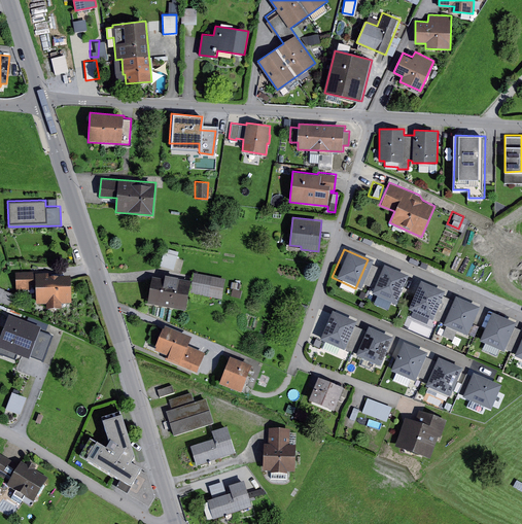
[(402,275),(378,264),(364,292),(389,303),(402,275)]
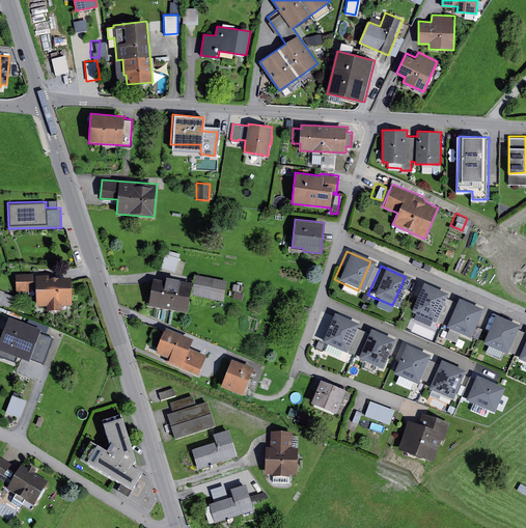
[(37,272),(15,272),(15,290),(35,290),(35,305),(46,305),(46,310),(61,309),(60,304),(72,304),(72,277),(49,277),(49,274),(37,274),(37,272)]
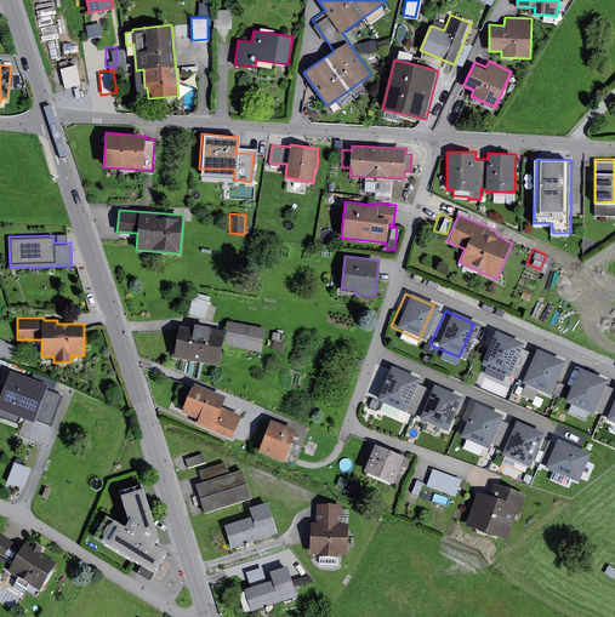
[(194,327),(180,325),(174,356),(218,365),(223,343),(260,350),(265,326),(226,319),(223,330),(195,324),(194,327)]
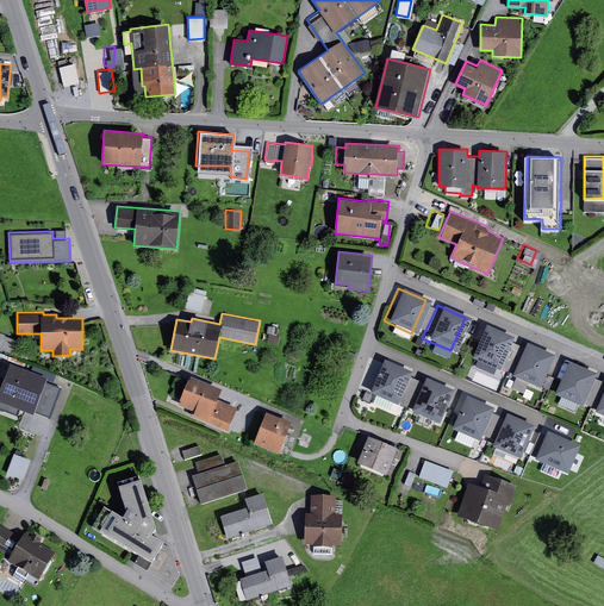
[(509,336),(480,324),(466,357),(493,369),(509,336)]
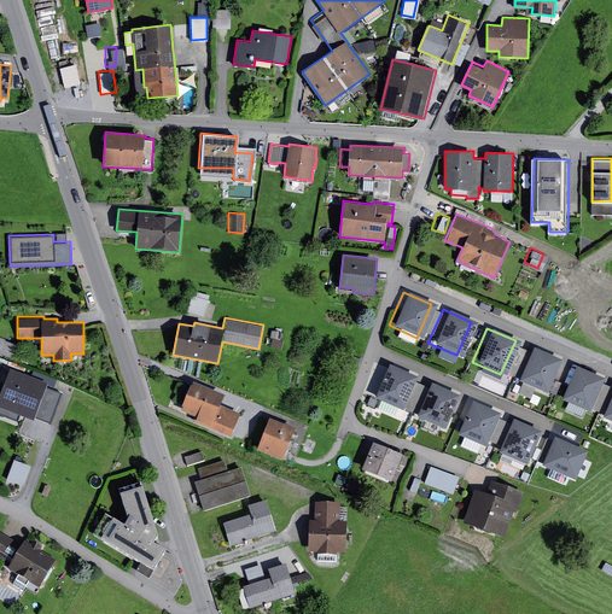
[(0,352),(15,356),(18,343),(4,339),(5,338),(0,335),(0,352)]
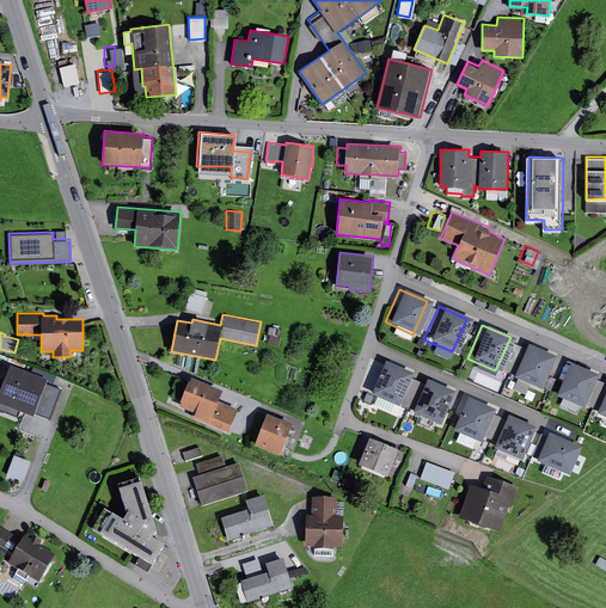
[(550,356),(522,343),(508,376),(536,388),(550,356)]
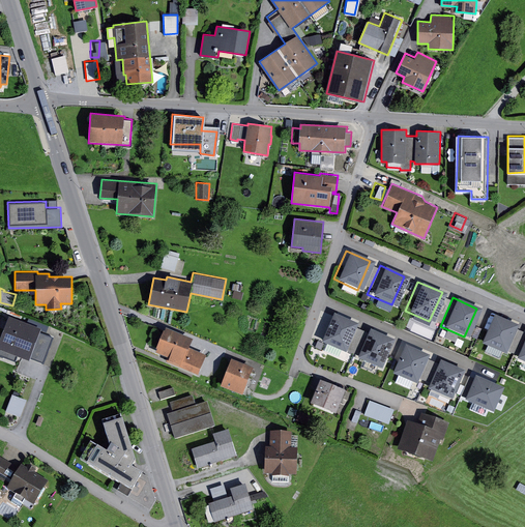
[(352,323),(328,313),(316,341),(340,352),(352,323)]
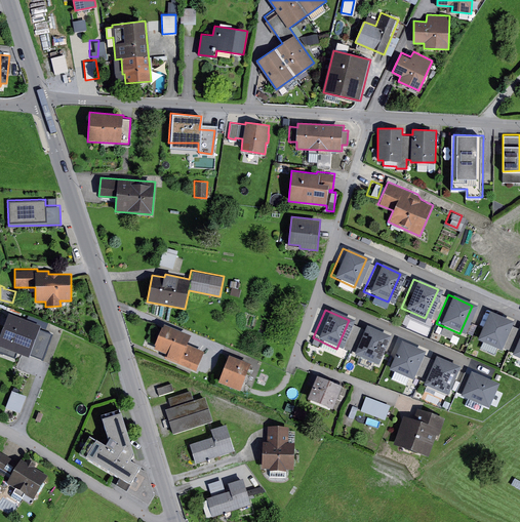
[(509,321),(484,310),(472,338),(495,349),(509,321)]
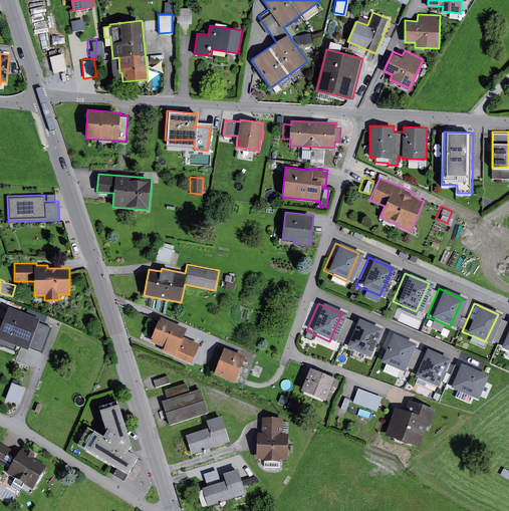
[(40,318),(6,306),(0,322),(0,338),(30,348),(30,345),(40,318)]
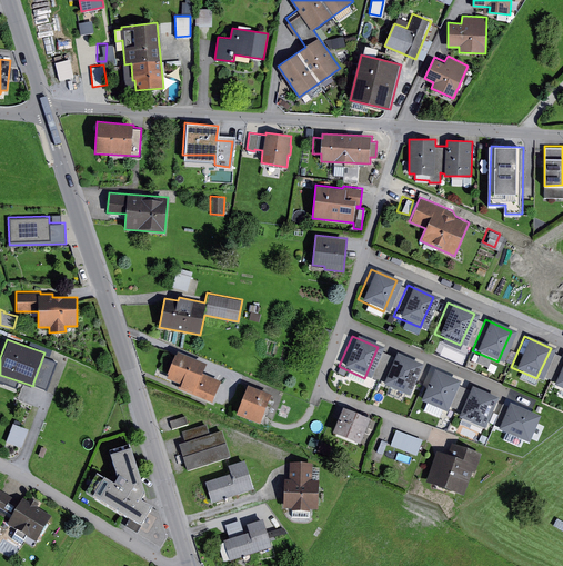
[(169,374),(167,378),(181,384),(179,387),(212,400),(220,380),(203,374),(208,364),(178,351),(177,355),(176,354),(168,374),(169,374)]
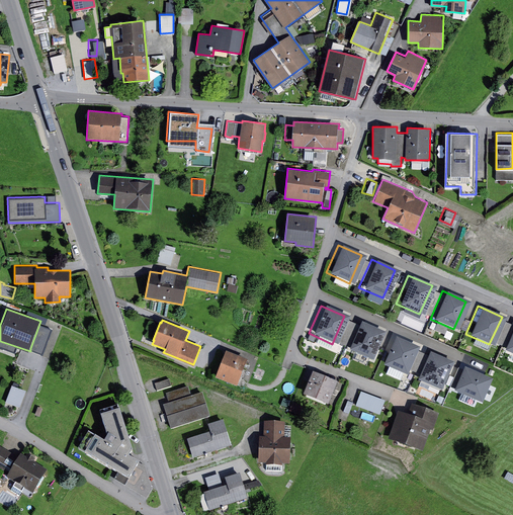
[(379,331),(356,320),(343,348),(367,358),(379,331)]
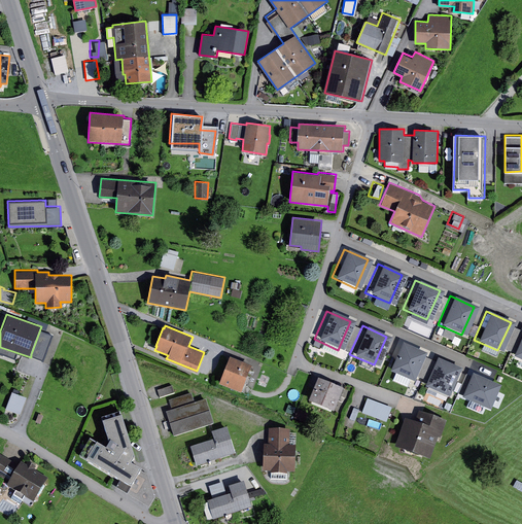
[(53,332),(41,326),(31,354),(36,356),(42,358),(53,332)]
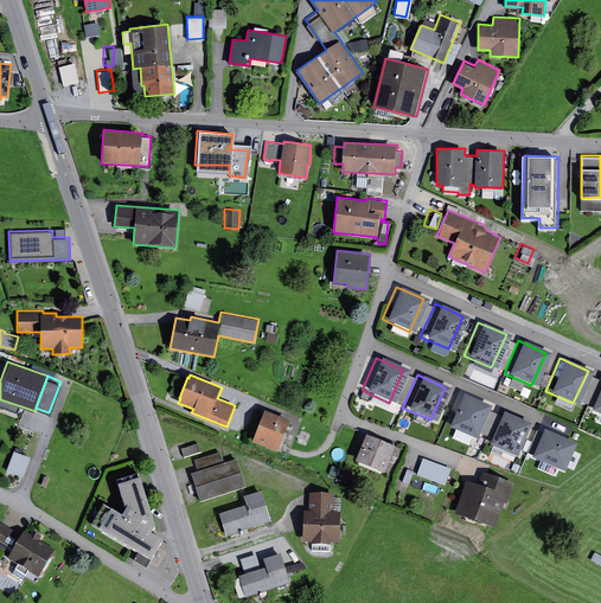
[(600,377),(600,378),(586,410),(600,416),(600,377)]
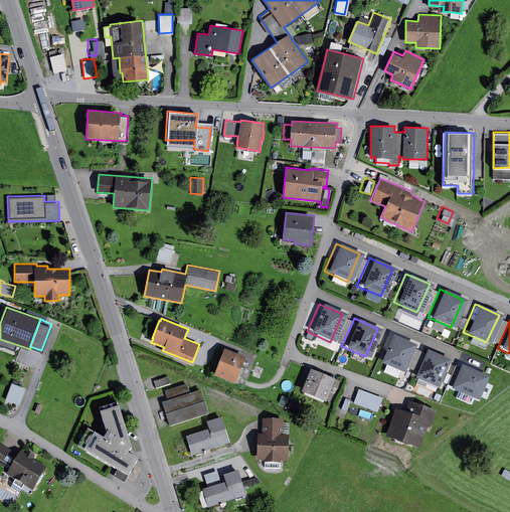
[(411,344),(388,334),(376,361),(399,372),(411,344)]
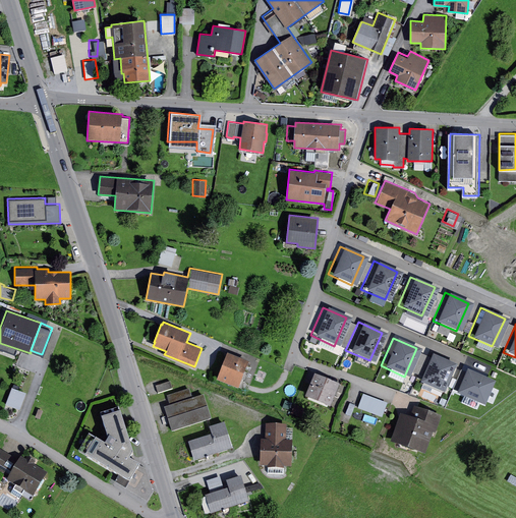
[(249,360),(227,352),(217,379),(239,387),(249,360)]
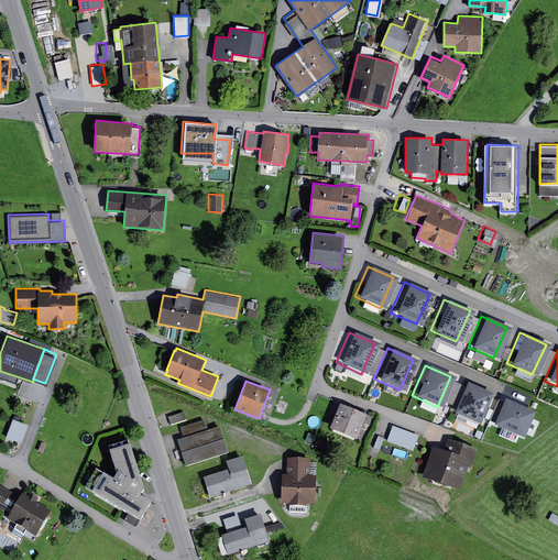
[(488,393),(462,382),(449,412),(474,424),(488,393)]
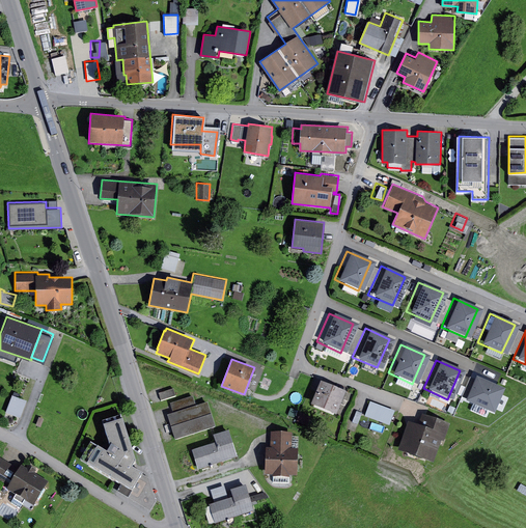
[(490,413),(500,388),(471,376),(461,400),(490,413)]
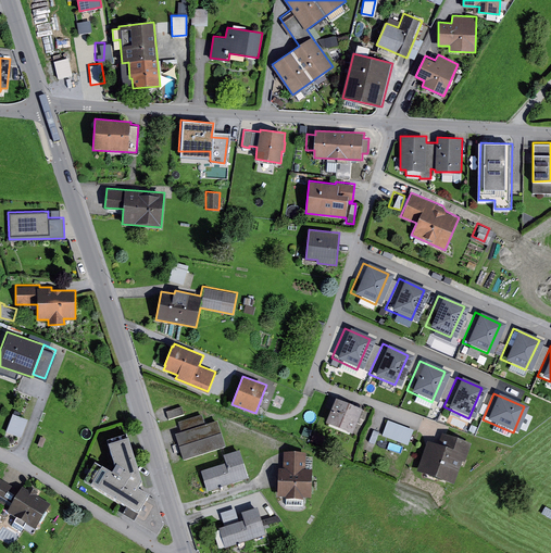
[(363,407),(337,398),(326,423),(352,434),(363,407)]
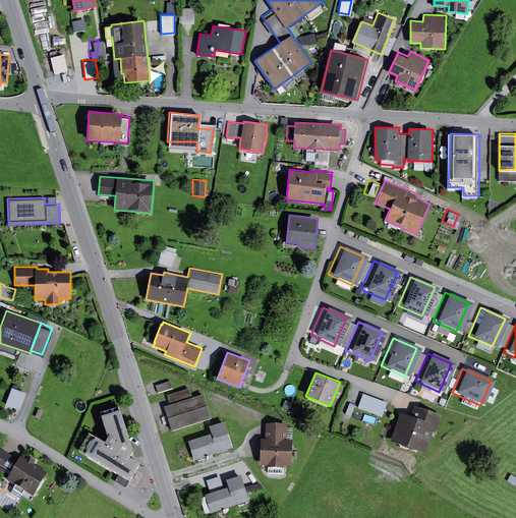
[(154,384),(156,391),(171,386),(169,379),(154,384)]
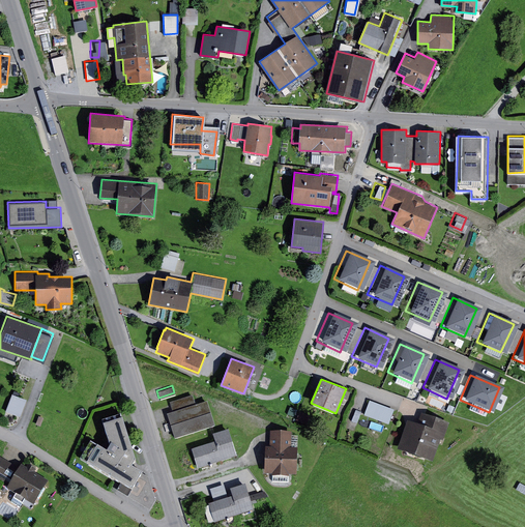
[(16,415),(22,398),(7,392),(1,410),(16,415)]
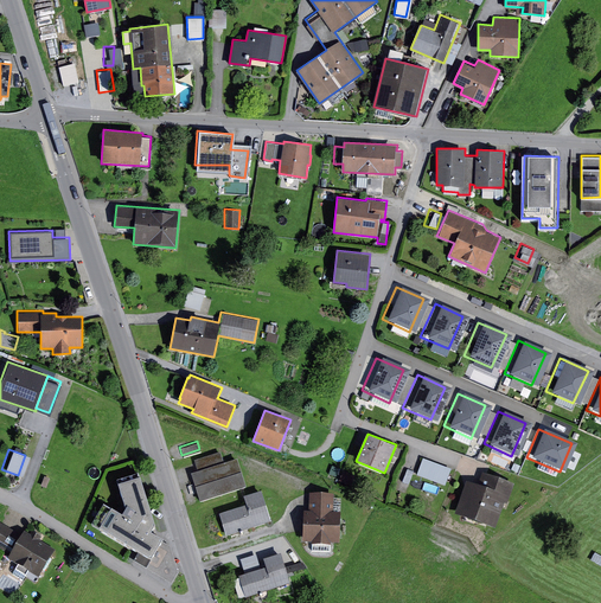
[(193,459),(197,469),(190,472),(199,500),(245,485),(236,456),(223,461),(218,450),(193,459)]
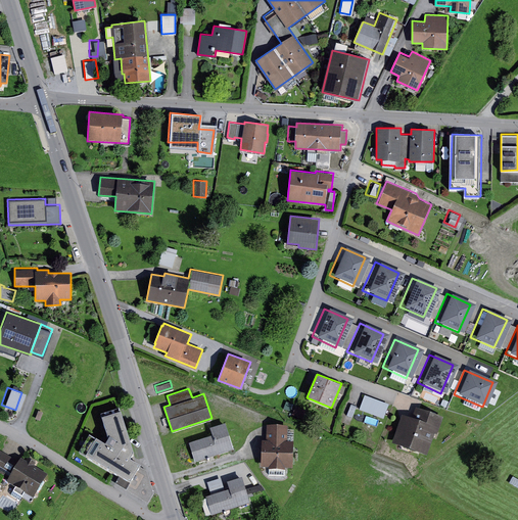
[(387,403),(364,393),(358,408),(381,417),(387,403)]
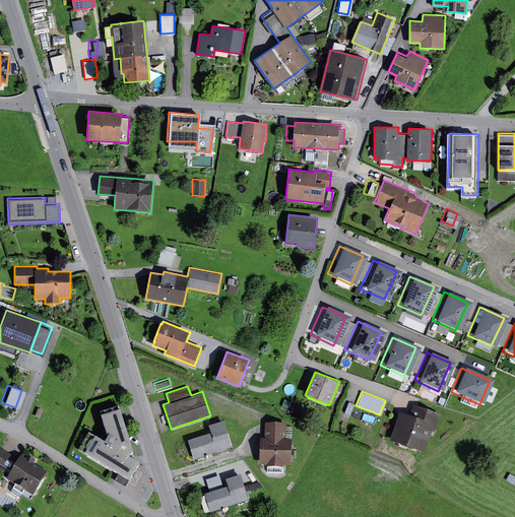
[(408,414),(399,411),(389,439),(424,452),(432,430),(434,431),(441,413),(413,403),(408,414)]
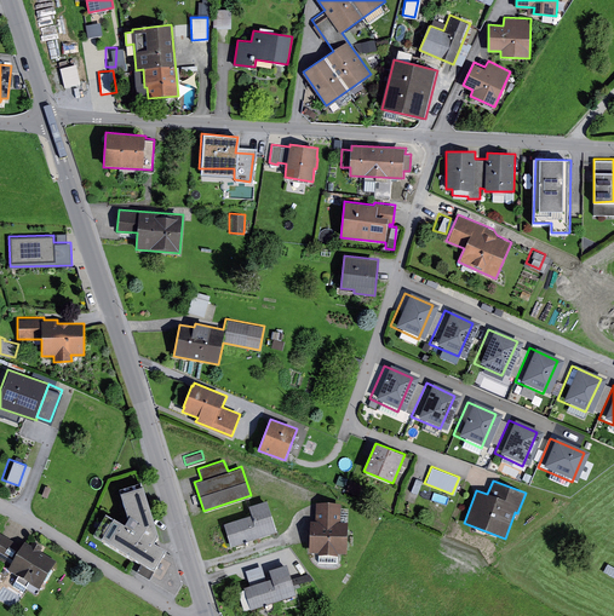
[(159,548),(138,483),(116,489),(126,519),(122,525),(103,514),(91,534),(138,562),(133,569),(172,593),(179,582),(171,556),(159,548)]
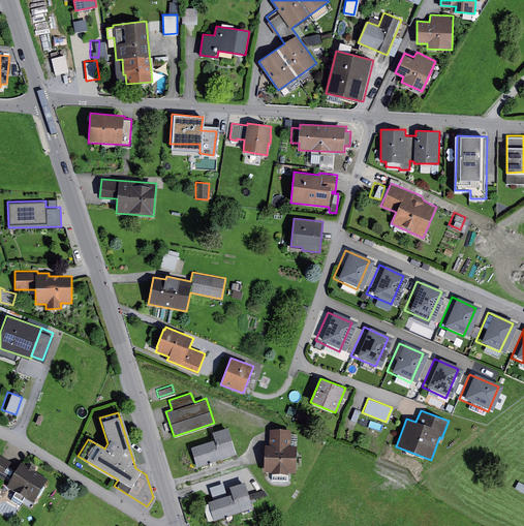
[(215,439),(190,446),(196,466),(237,454),(228,426),(212,431),(215,439)]
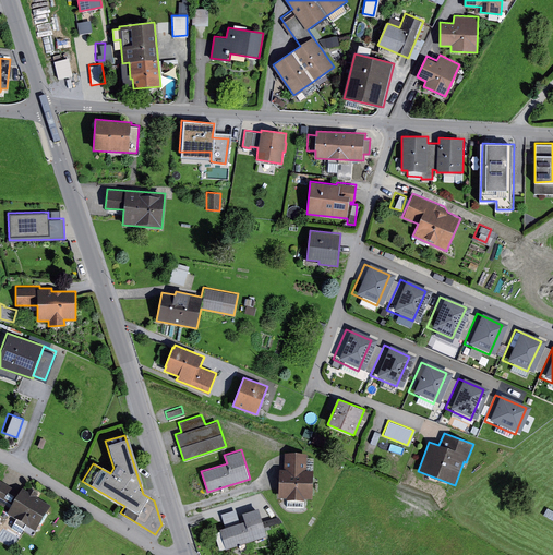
[(284,451),(284,469),(279,469),(278,497),(286,497),(286,499),(303,501),(303,498),(312,498),(313,469),(307,469),(307,453),(284,451)]
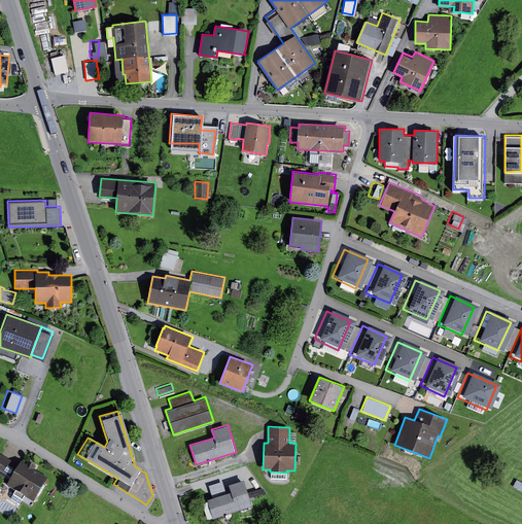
[(0,475),(8,480),(18,463),(0,453),(0,475)]
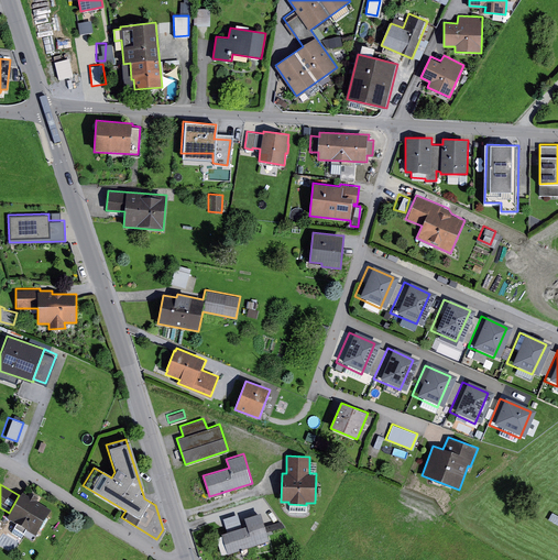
[(20,537),(24,528),(36,535),(51,509),(35,500),(37,496),(29,491),(26,494),(21,491),(19,495),(9,513),(6,517),(15,523),(11,531),(20,537)]
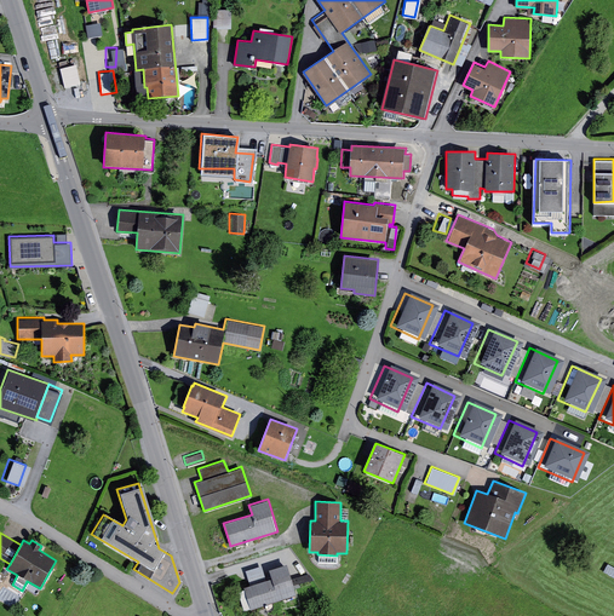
[(271,577),(242,586),(250,609),(297,594),(287,564),(269,570),(271,577)]
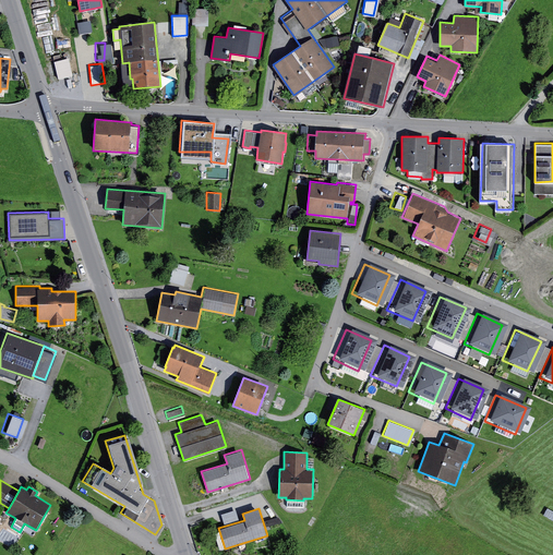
[(219,546),(215,530),(211,532),(215,547),(219,546)]
